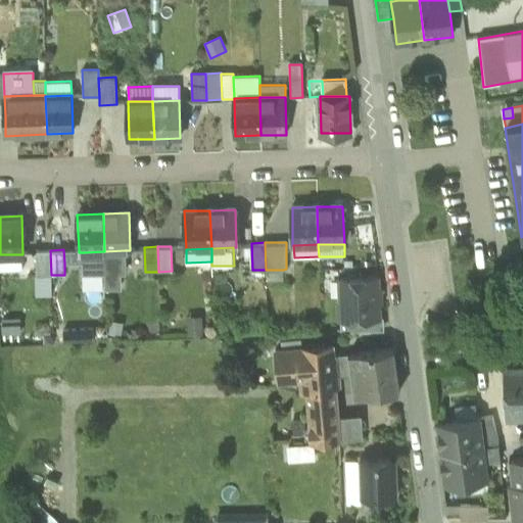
[(79,249),(63,249),(64,263),(84,262),(84,252),(79,252),(79,249)]
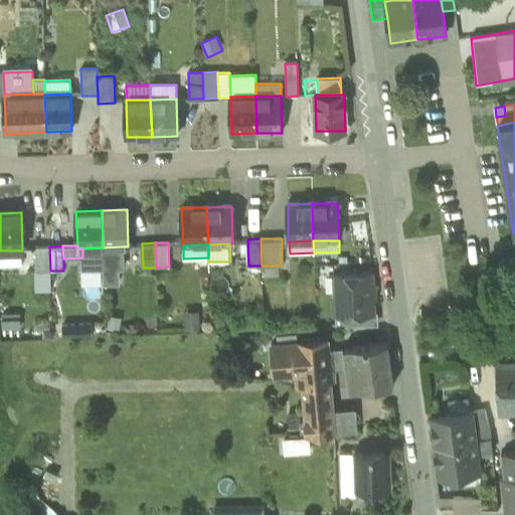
[(36,271),(50,271),(49,246),(35,246),(36,271)]
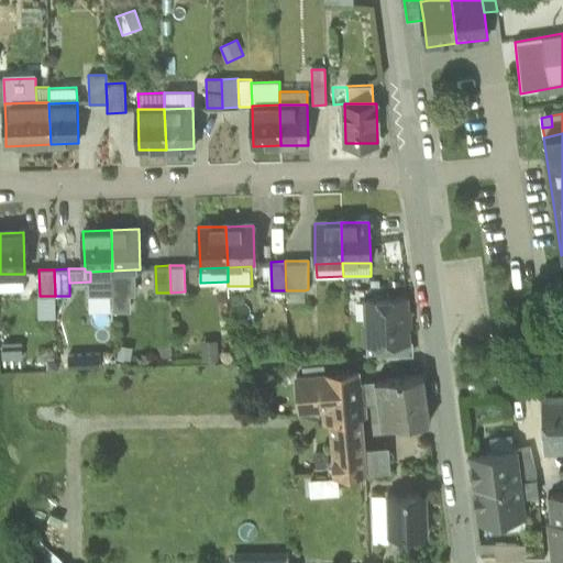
[(134,293),(134,269),(112,271),(113,291),(113,309),(130,309),(129,293),(134,293)]
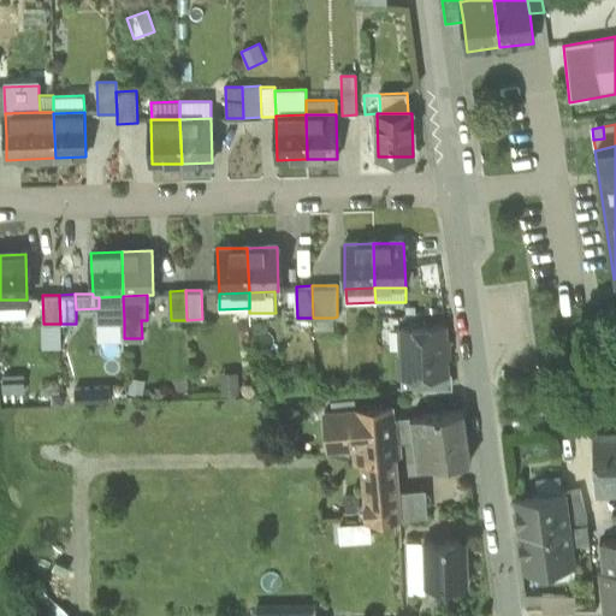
[(123,296),(99,297),(99,308),(99,320),(122,320),(124,319),(123,296)]
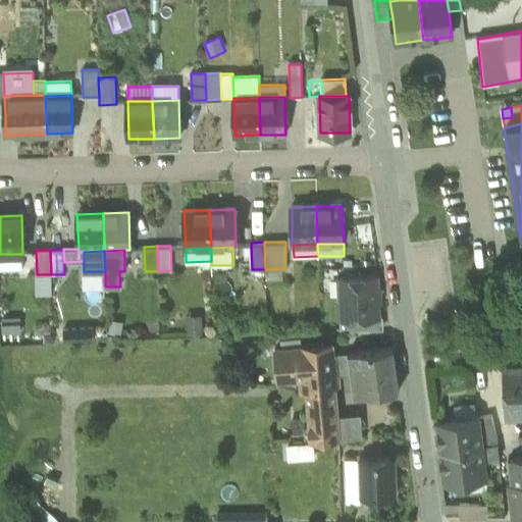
[(22,254),(0,254),(0,268),(23,268),(22,254)]
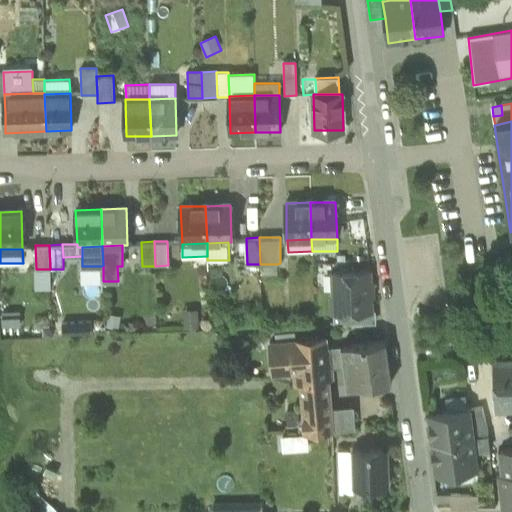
[(277,264),(260,264),(260,275),(277,275),(277,264)]
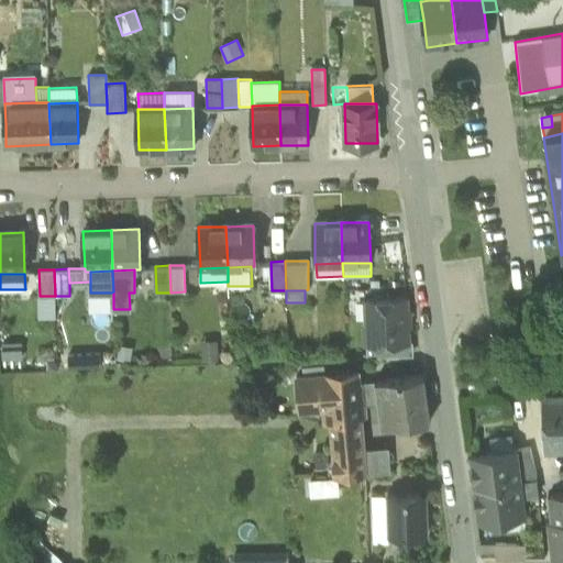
[(55,296),(40,296),(37,297),(39,318),(56,318),(55,296)]
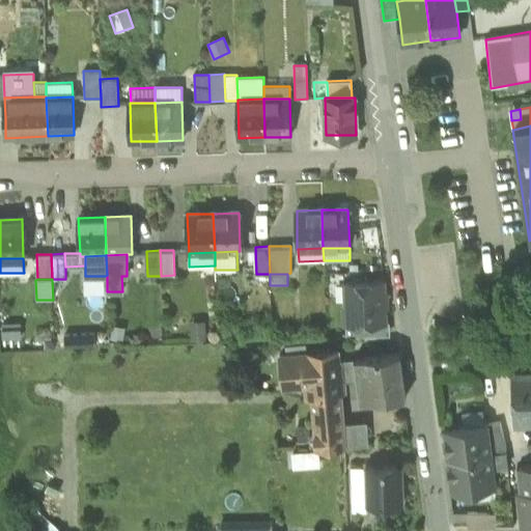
[(346,323),(346,326),(364,325),(384,324),(383,282),(345,284),(346,308),(343,308),(344,324),(346,323)]
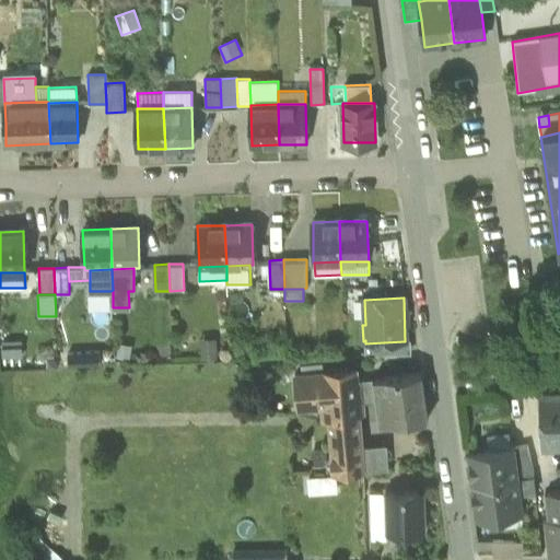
[(217,338),(200,338),(201,360),(218,360),(217,338)]
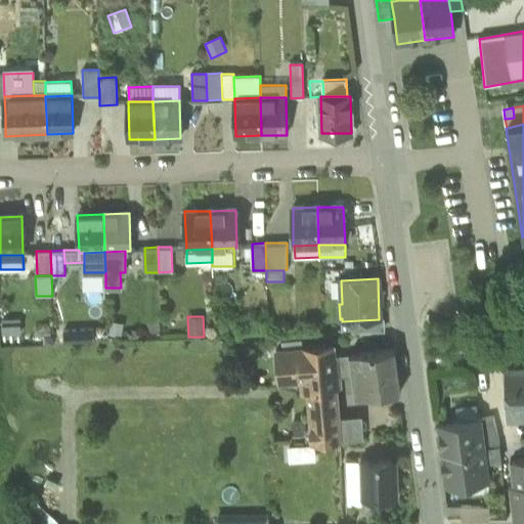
[(359,320),(359,332),(384,331),(384,319),(379,319),(359,320)]
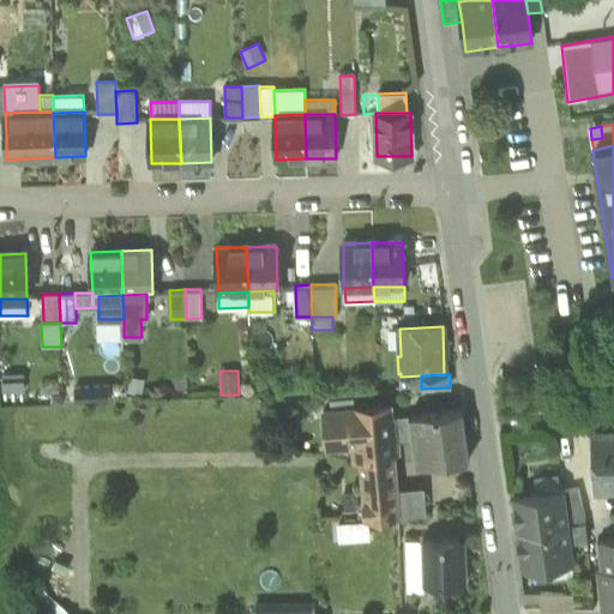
[(421,375),(401,377),(402,390),(421,389),(421,375)]
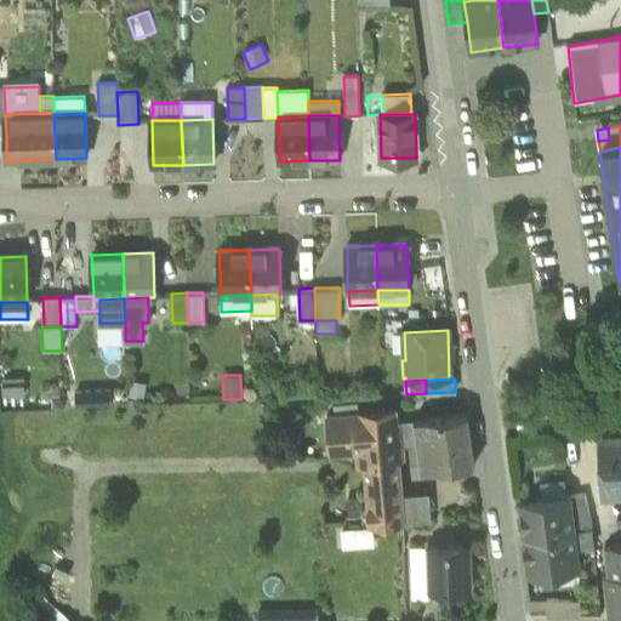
[(77,400),(77,404),(110,403),(110,398),(110,391),(75,393),(75,400),(77,400)]
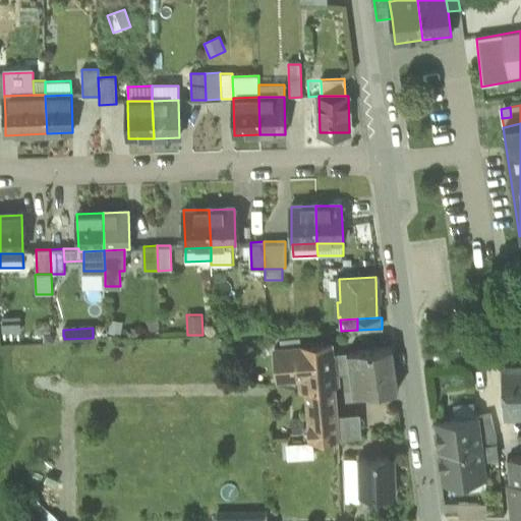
[(305,391),(309,442),(310,442),(311,442),(339,439),(337,415),(334,387),(332,354),(331,344),(274,349),(276,374),(297,373),(298,380),(299,392),(305,391)]
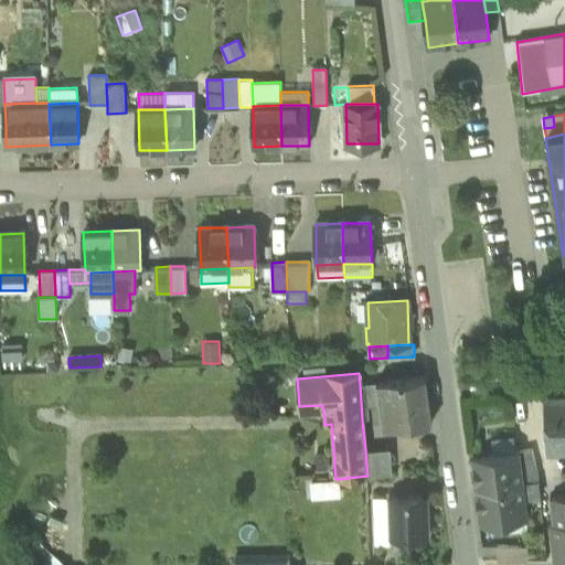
[(425,377),(376,383),(380,406),(382,429),(432,424),(425,377)]
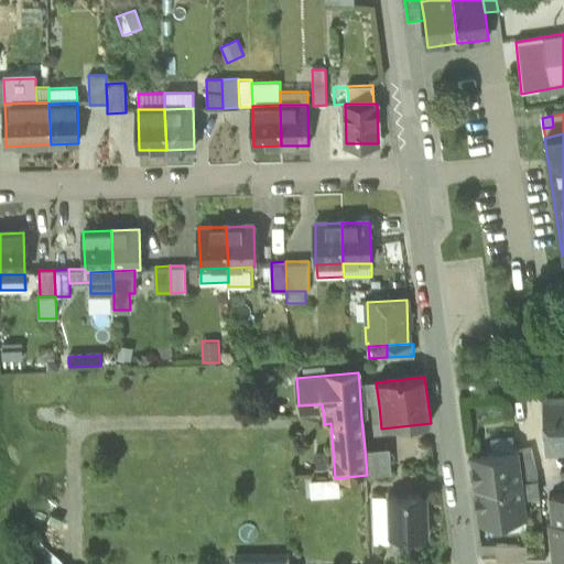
[(368,407),(379,405),(376,382),(365,383),(368,407)]
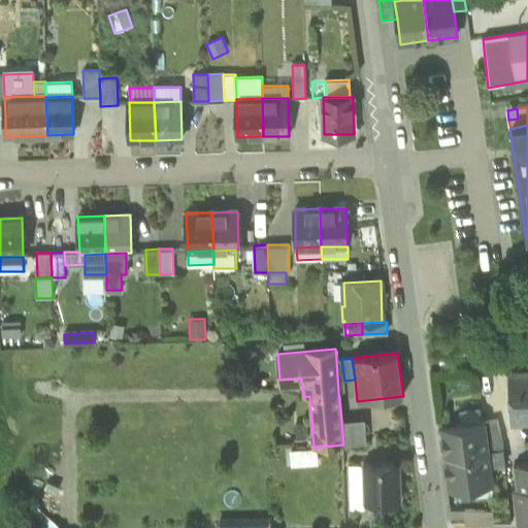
[(527,372),(507,374),(508,400),(527,399),(527,372)]
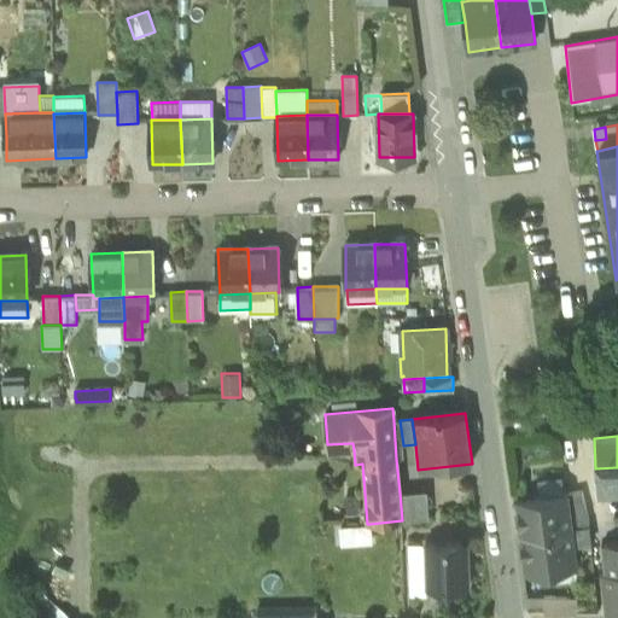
[(617,467),(595,468),(596,500),(617,499),(617,467)]
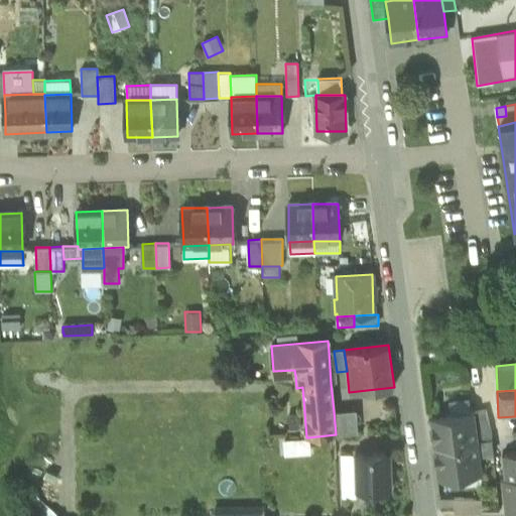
[(450,415),(470,413),(469,400),(448,402),(450,415)]
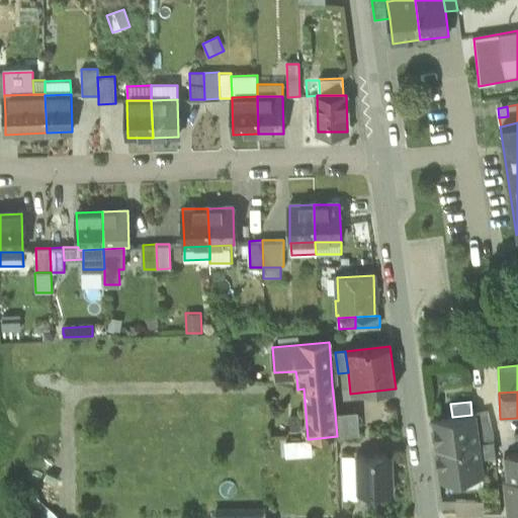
[(357,411),(335,413),(337,436),(359,435),(357,411)]
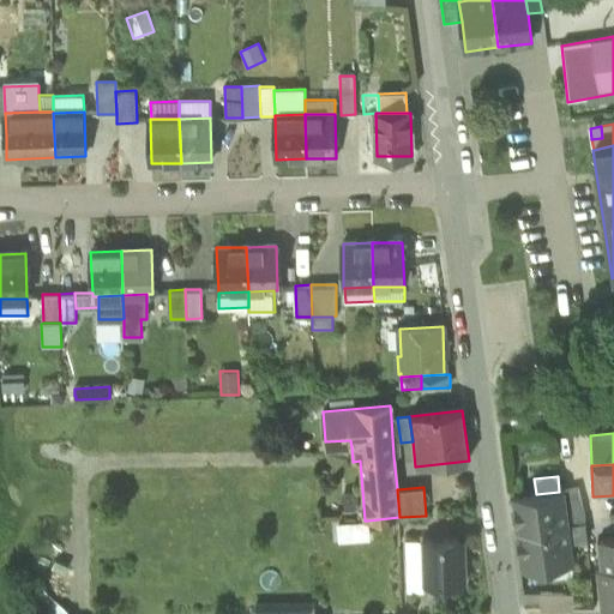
[(563,493),(567,527),(571,525),(585,522),(578,489),(563,493)]
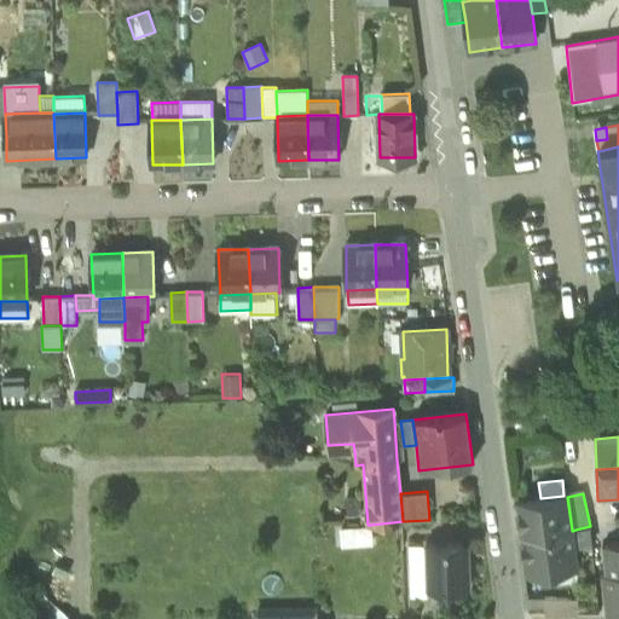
[(363,514),(359,495),(342,498),(346,518),(363,514)]
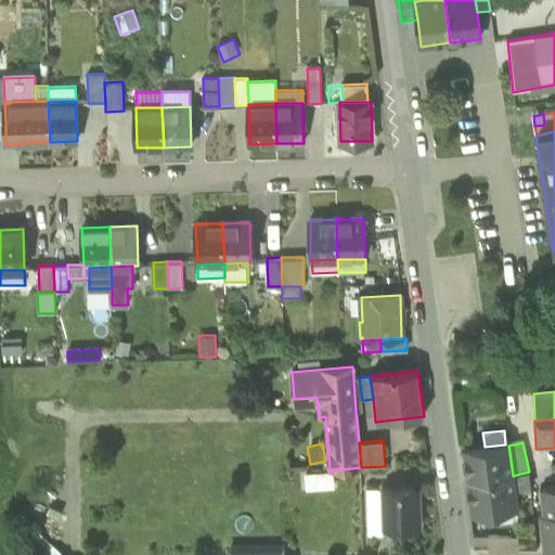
[(464,450),(468,481),(513,476),(508,446),(508,443),(505,444),(485,447),(464,450)]
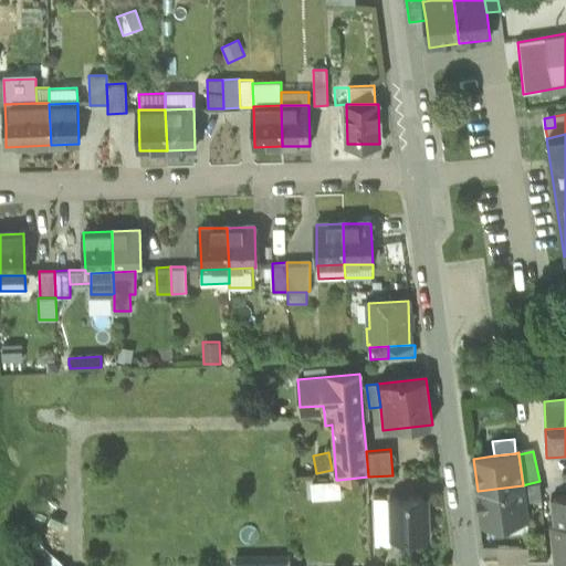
[(308,482),(310,499),(338,496),(337,480),(308,482)]
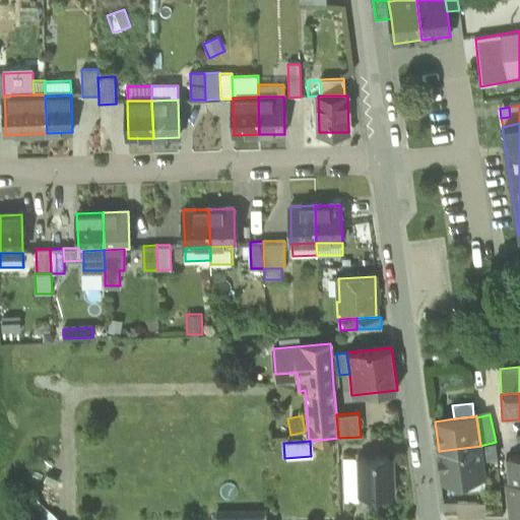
[(496,444),(483,446),(485,461),(498,460),(496,444)]
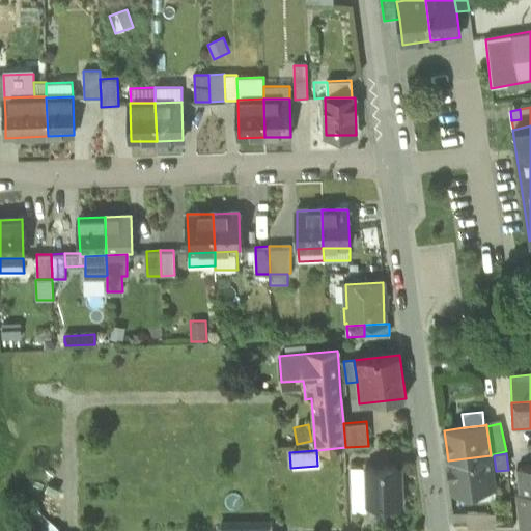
[(495,486),(491,455),(448,460),(452,492),(473,490),(495,486)]
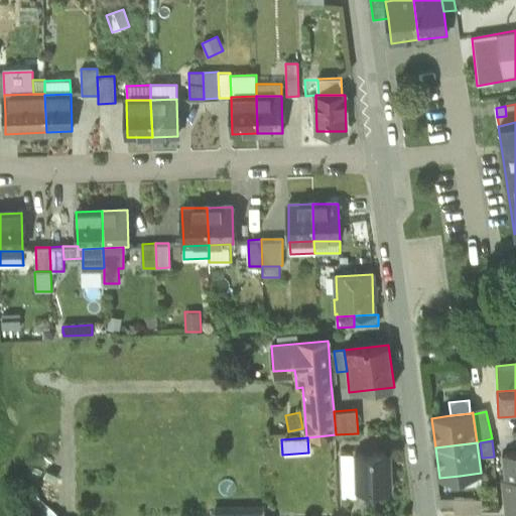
[(357,456),(358,492),(389,491),(388,455),(357,456)]
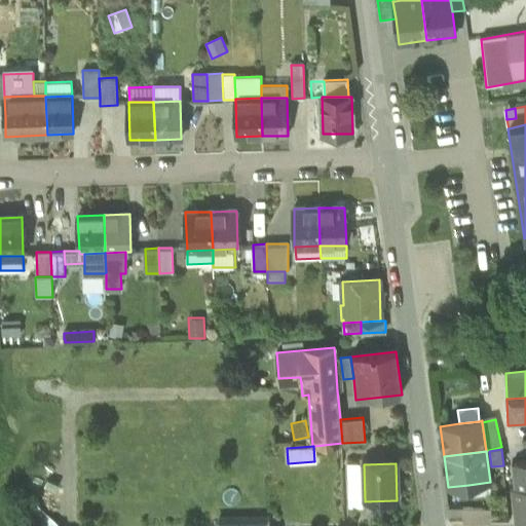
[(516,493),(520,524),(525,522),(525,463),(512,465),(516,493)]
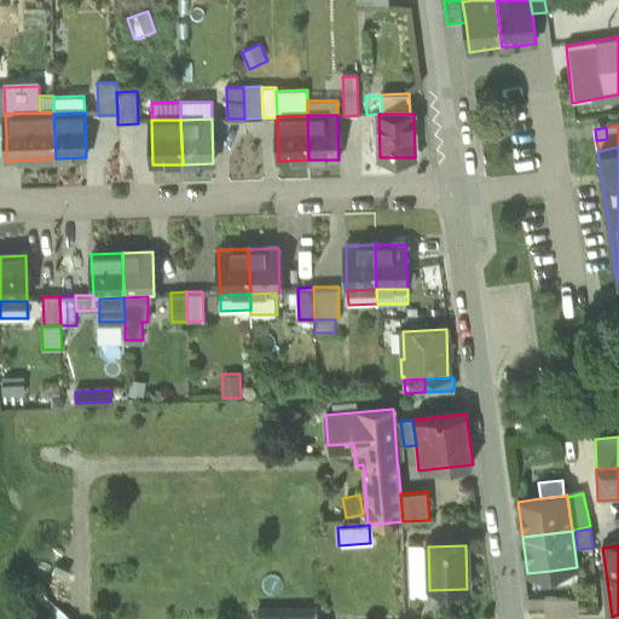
[(429,590),(428,547),(409,548),(410,596),(429,596),(429,590)]
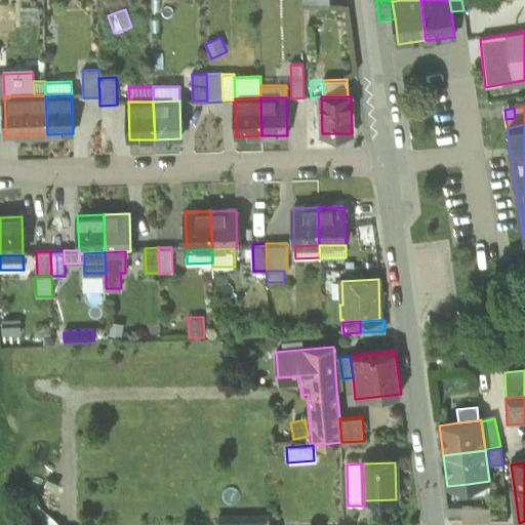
[(490,492),(489,481),(468,484),(469,495),(490,492)]
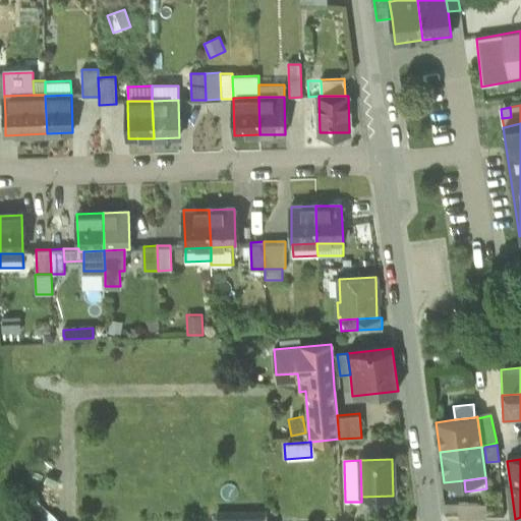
[(58,520),(59,520),(37,500),(29,508),(42,520),(58,520)]
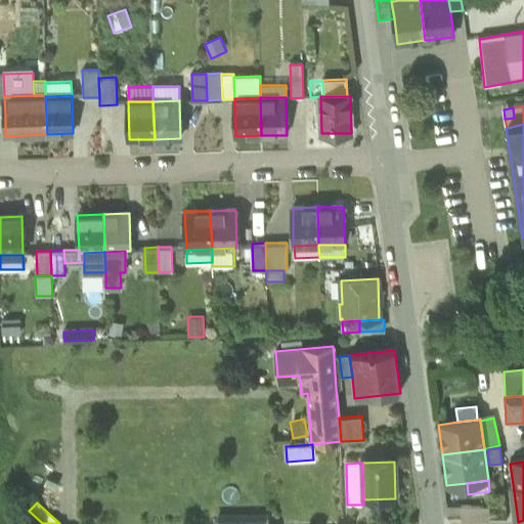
[(461,522),(489,522),(488,507),(461,508),(461,522)]
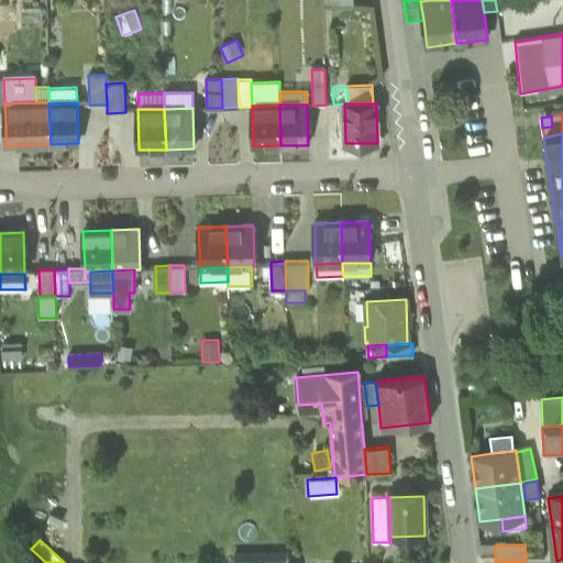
[(288,562),(288,551),(231,553),(231,562),(288,562)]
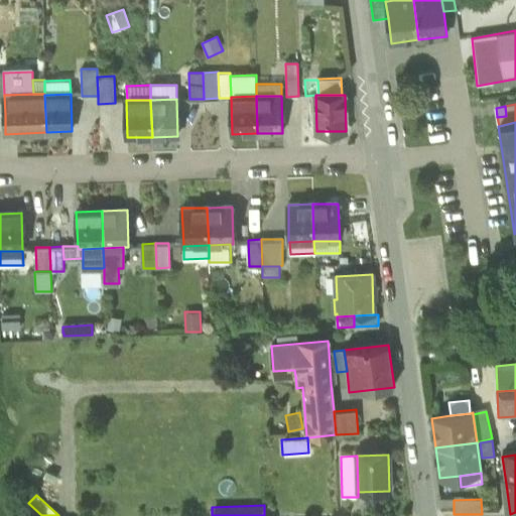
All buildings are outlined.
